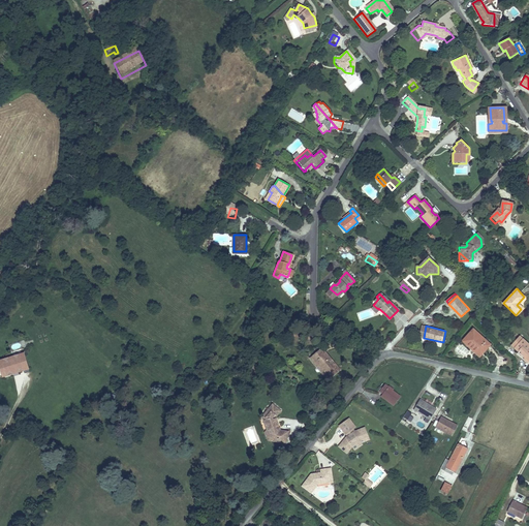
[(462,340),(479,356),(491,342),(474,329),(462,340)]
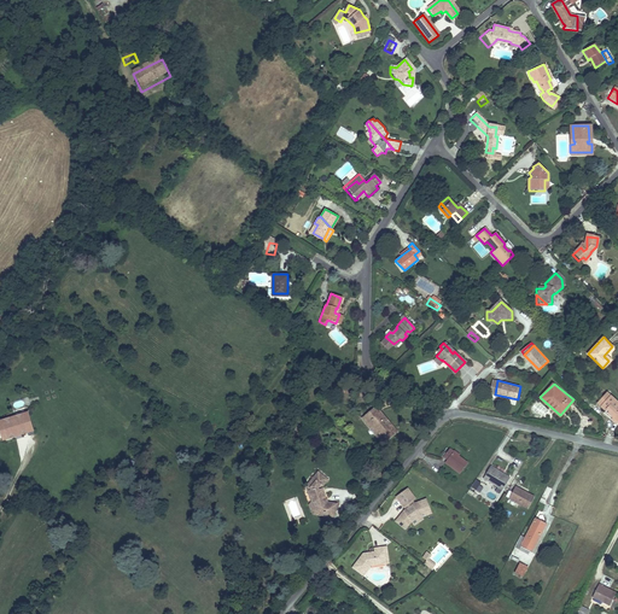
[(604,396),(617,408),(617,403),(606,393),(604,396)]
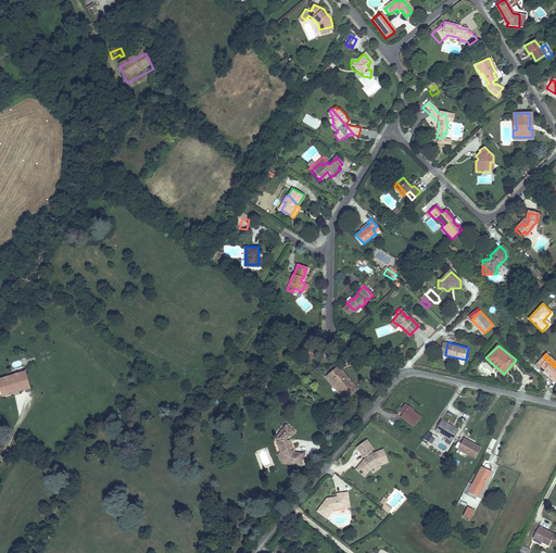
[(555,380),(555,379),(555,367),(543,356),(539,361),(542,364),(540,365),(545,369),(547,367),(551,371),(548,372),(551,374),(550,376),(555,380)]
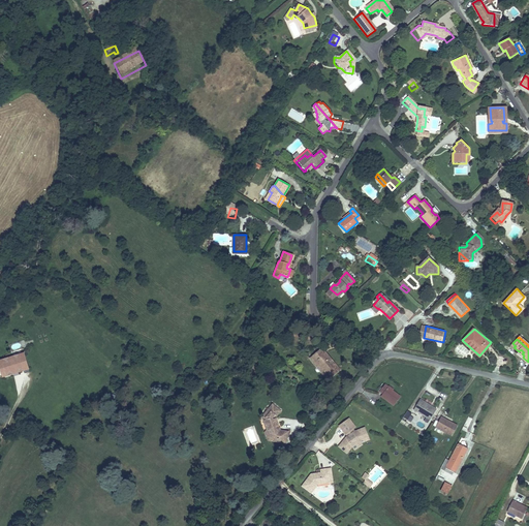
[(330,369),(335,365),(320,348),(308,358),(314,365),(317,362),(324,371),(321,373),(327,378),(333,373),(330,369)]
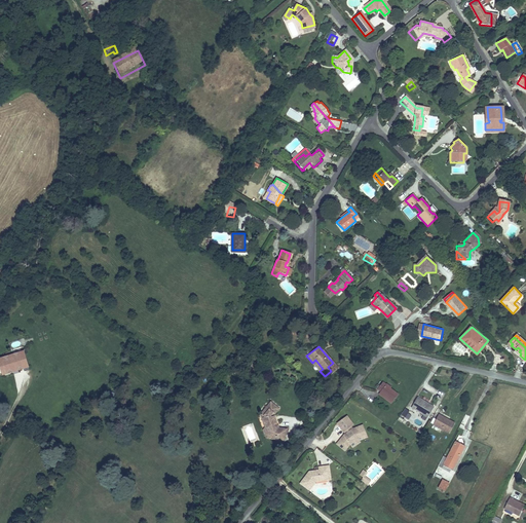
[(25,372),(30,370),(25,355),(0,361),(0,366),(4,363),(21,359),(22,361),(25,360),(26,365),(24,369),(14,371),(11,372),(8,373),(6,371),(1,373),(3,378),(25,372)]
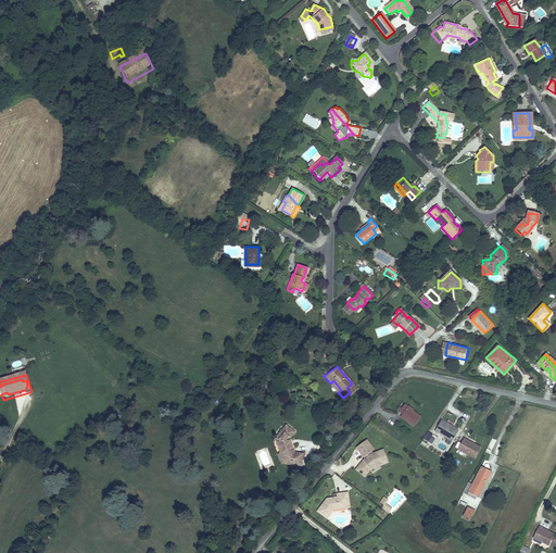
[(0,387),(0,388),(1,394),(7,392),(9,394),(12,393),(15,392),(25,390),(27,386),(26,380),(23,381),(22,379),(4,384),(0,387)]
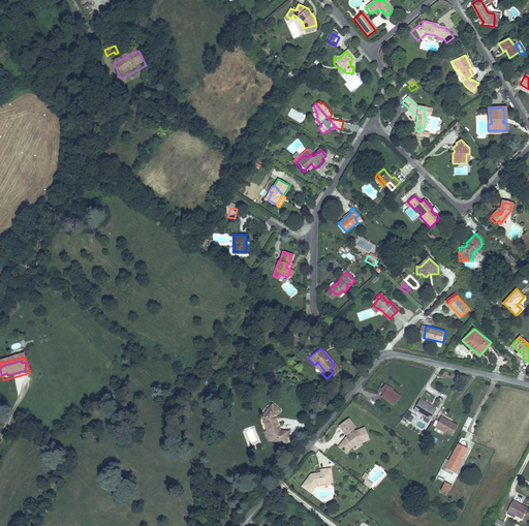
[(317,362),(314,365),(321,373),(324,371),(317,362)]
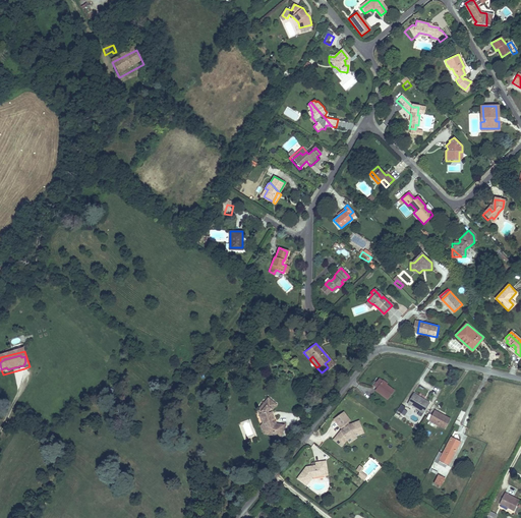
[(383,393),(380,395),(386,401),(395,392),(387,384),(389,384),(385,380),(384,381),(382,378),(374,384),(379,388),(378,388),(383,393)]
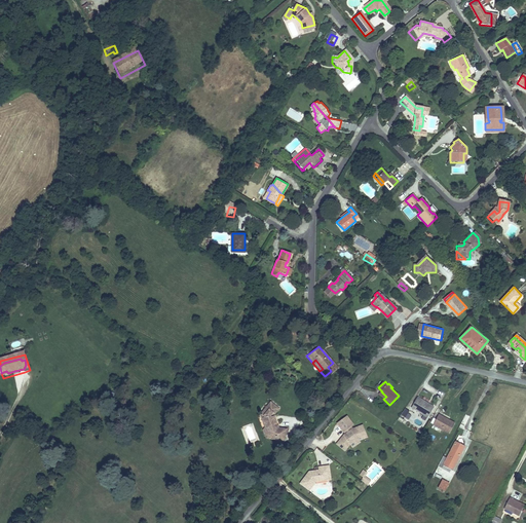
[(411,407),(426,417),(434,406),(419,397),(411,407)]
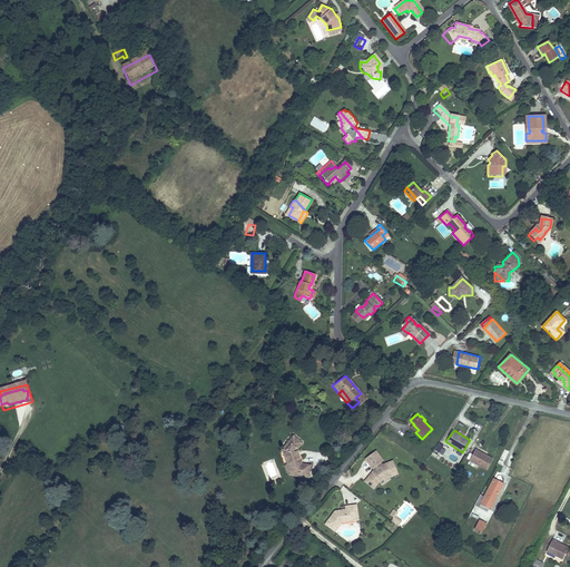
[(293,437),(285,448),(290,451),(285,456),(292,462),(295,462),(297,467),(301,468),(298,475),(313,478),(316,466),(308,463),(301,452),(302,443),(293,437)]
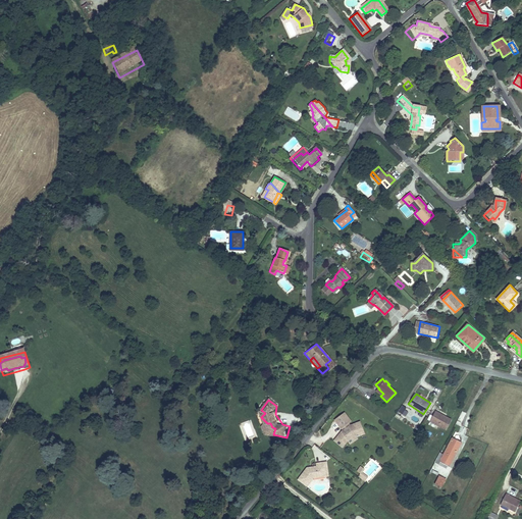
[(409,415),(402,410),(398,415),(406,420),(409,415)]
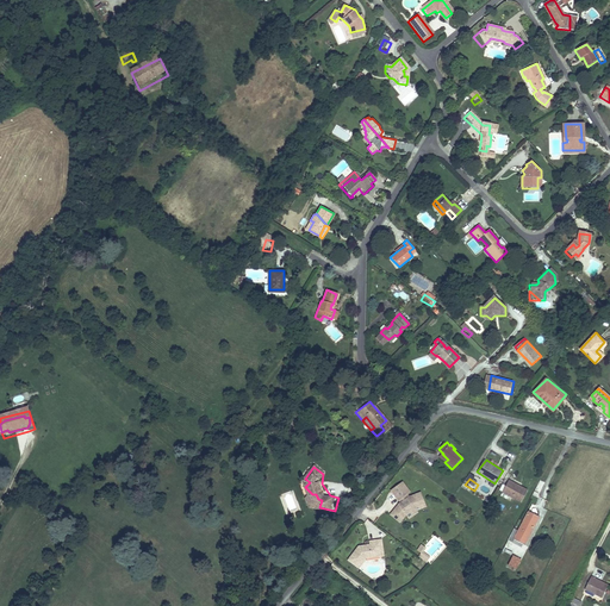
[(503,493),(509,497),(510,494),(518,498),(517,500),(522,503),(528,491),(509,481),(503,493)]
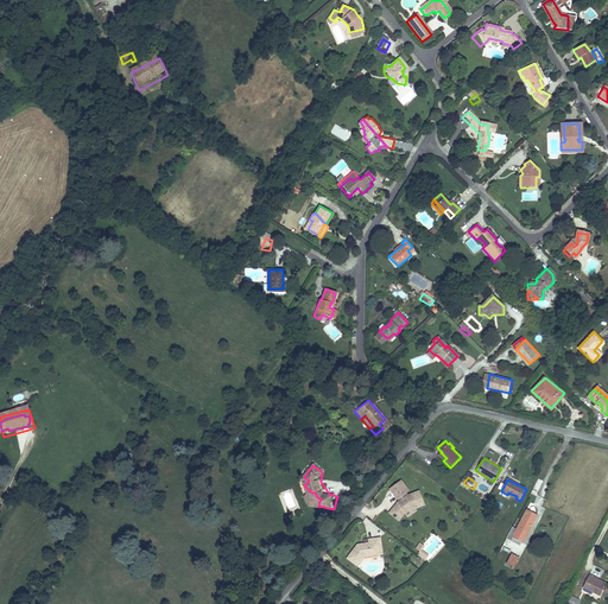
[(399,482),(388,490),(396,501),(398,500),(400,502),(398,503),(396,504),(388,515),(397,522),(403,515),(412,509),(423,504),(418,493),(406,497),(404,495),(400,490),(404,488),(399,482)]
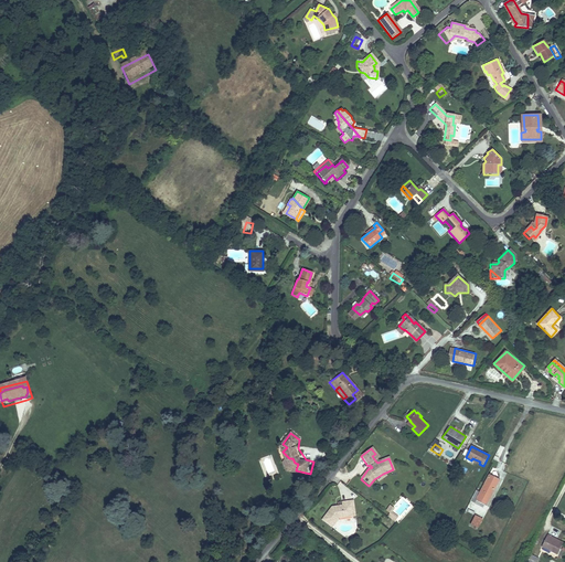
[(290,468),(296,470),(298,464),(295,463),(292,458),(289,458),(288,460),(290,468)]
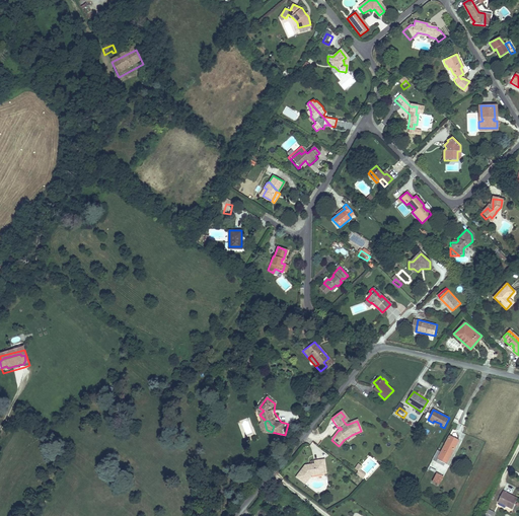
[(437,450),(432,460),(442,466),(445,462),(446,462),(450,453),(451,454),(460,439),(450,434),(441,452),(437,450)]
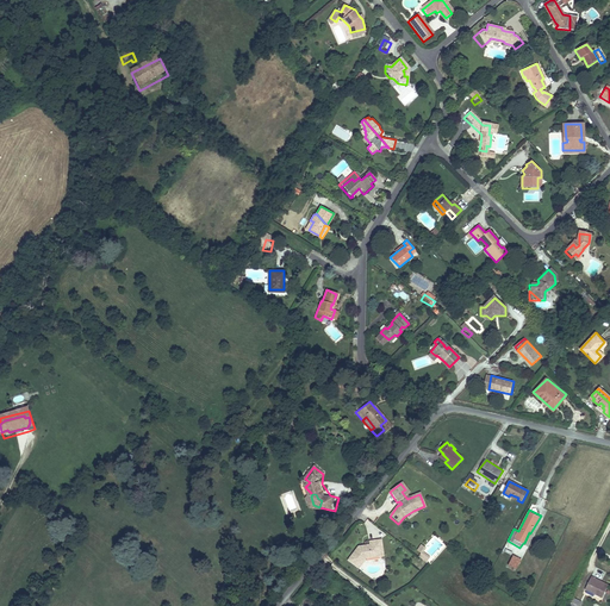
[(414,511),(404,517),(408,520),(416,514),(415,512),(414,511)]
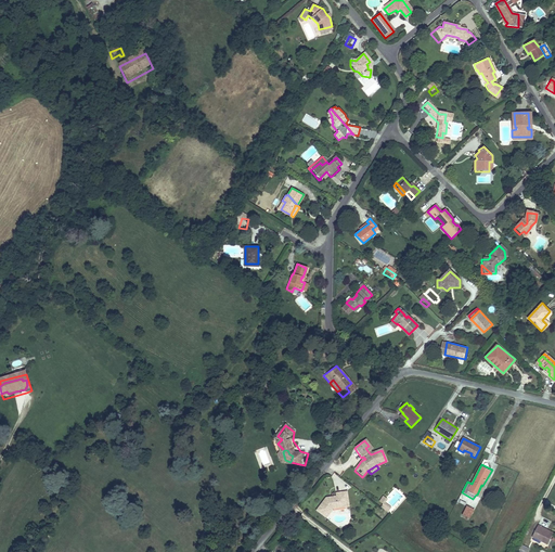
[(348,490),(345,491),(346,505),(338,506),(337,505),(332,506),(332,508),(325,517),(326,518),(333,509),(350,506),(348,490)]
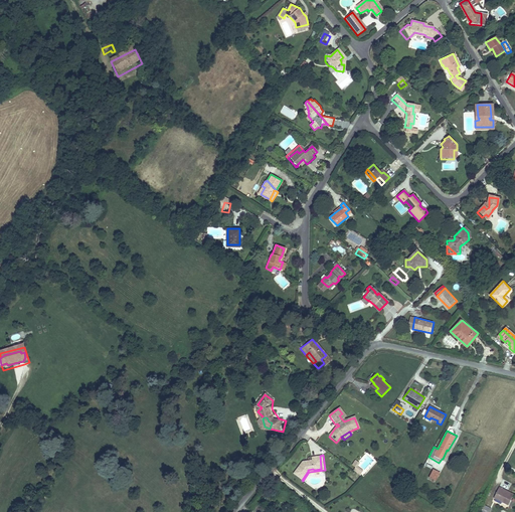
[(303,461),(294,473),(302,480),(308,471),(308,470),(313,469),(314,470),(321,469),(320,456),(312,457),(312,460),(303,461)]
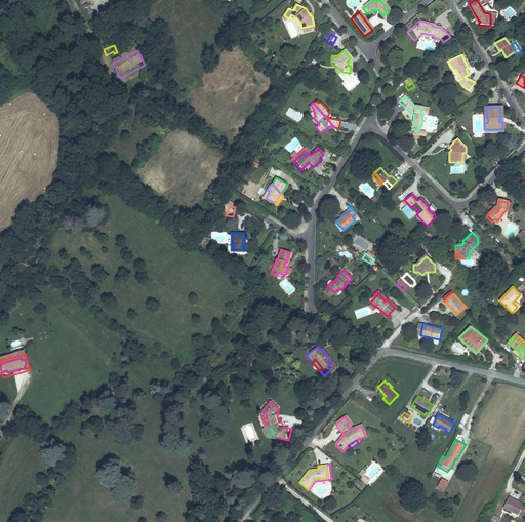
[(365,479),(367,475),(362,472),(358,479),(368,486),(371,483),(365,479)]
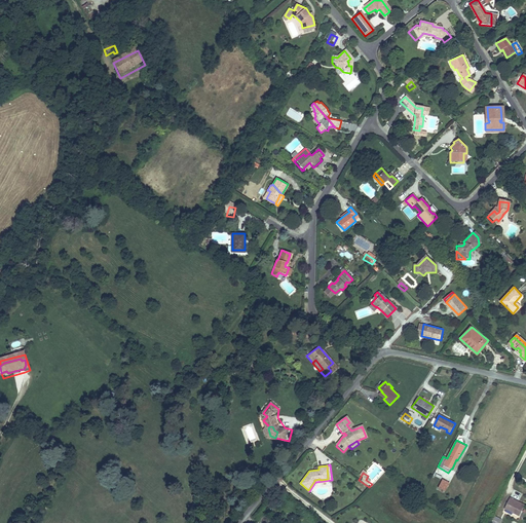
[(437,488),(445,492),(450,484),(442,480),(437,488)]
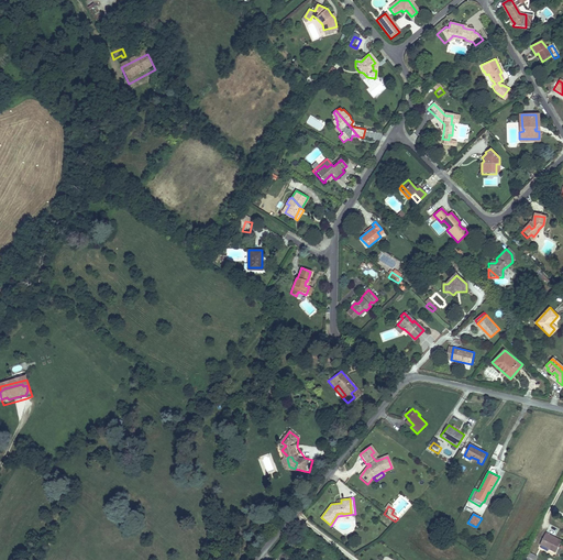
[(540,544),(549,549),(556,553),(562,542),(551,536),(551,535),(547,533),(540,544)]
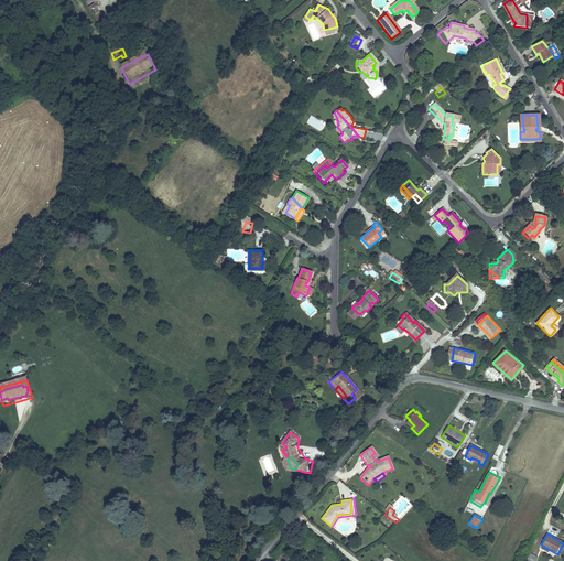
[(548,554),(550,550),(541,545),(539,549),(548,554)]
